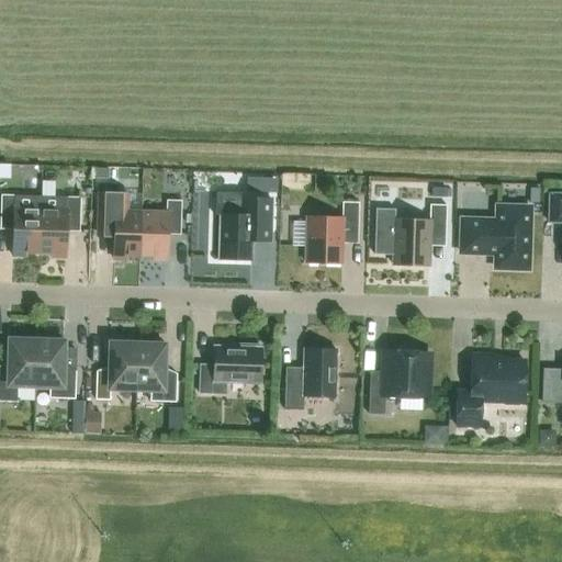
[(93,169),(93,179),(103,179),(104,169),(93,169)]
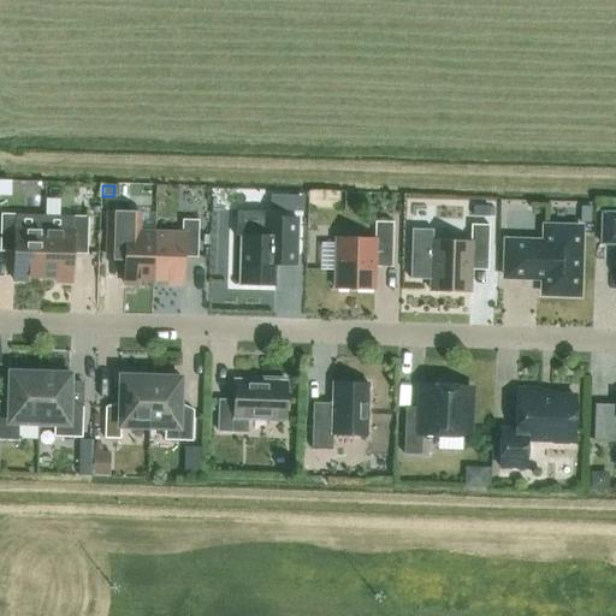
[(304,212),(304,196),(290,196),(290,212),(304,212)]
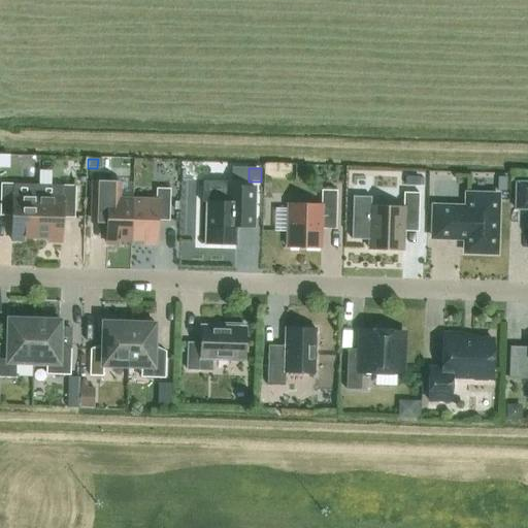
[(407,172),(406,186),(419,186),(420,173),(407,172)]
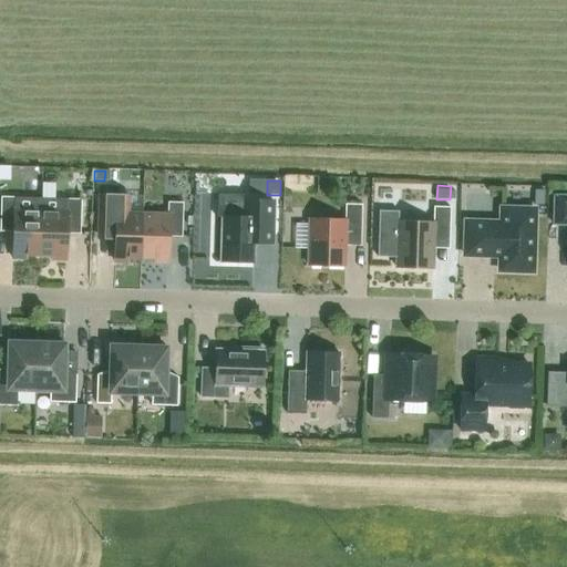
[(218,194),(217,218),(223,218),(220,261),(254,263),(255,234),(272,235),(274,200),(245,199),(245,195),(218,194)]
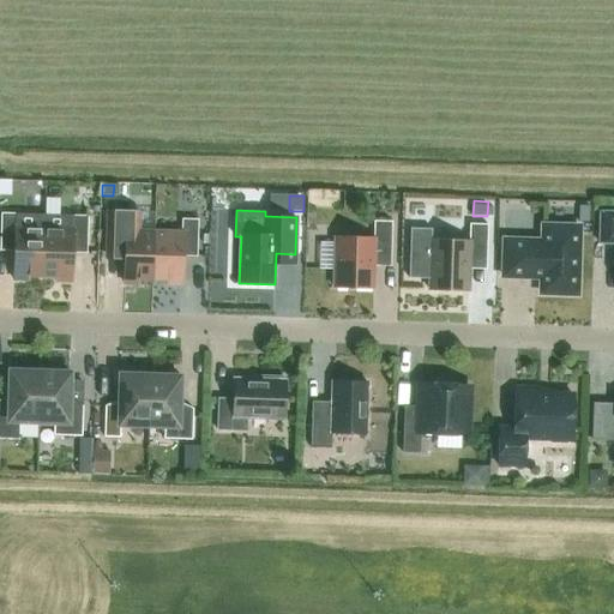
[(152,281),(154,232),(139,230),(139,211),(107,211),(106,253),(125,254),(124,283),(138,283),(139,280),(152,281)]
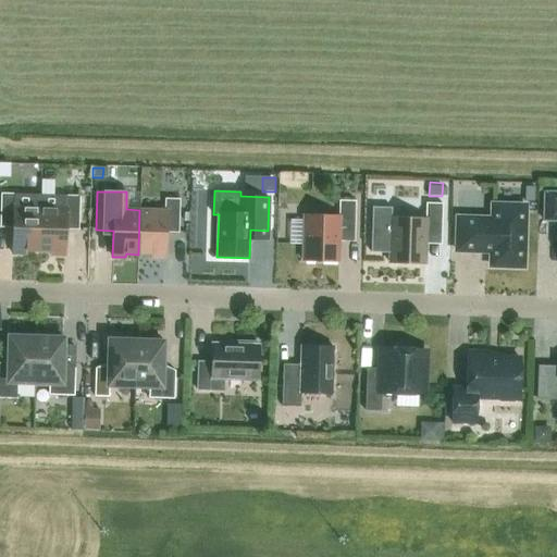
[(556,192),(544,192),(543,223),(556,223),(556,192)]
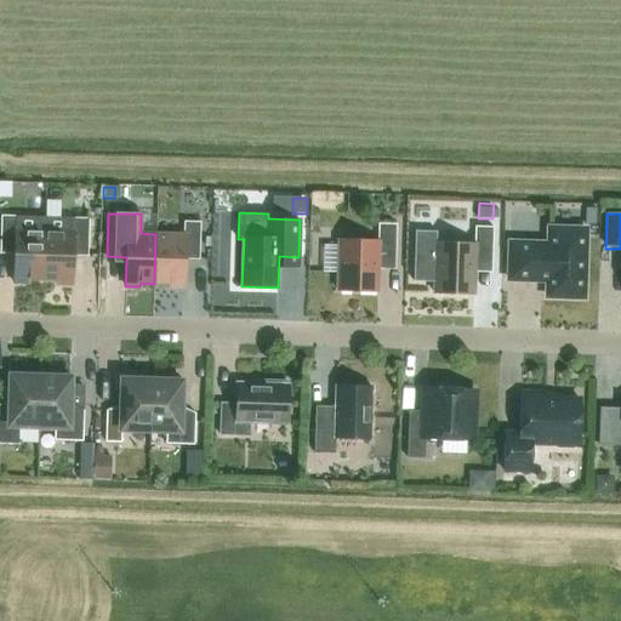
[(43,279),(45,231),(29,229),(29,216),(1,216),(0,241),(0,252),(15,254),(13,283),(28,283),(29,279),(43,279)]
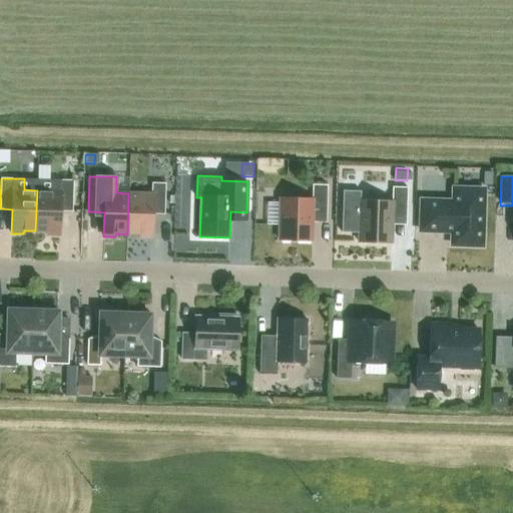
[(37,190),(35,230),(46,231),(46,234),(59,234),(60,210),(72,210),(73,180),(50,179),(49,190),(37,190)]
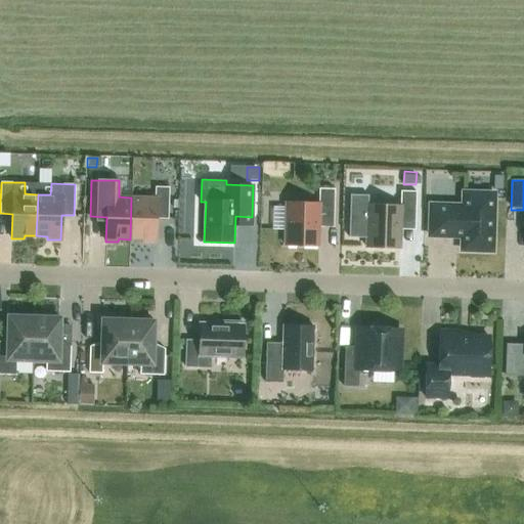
[(131,198),(130,239),(142,239),(142,243),(155,243),(156,218),(168,219),(169,187),(156,186),(155,198),(131,198)]
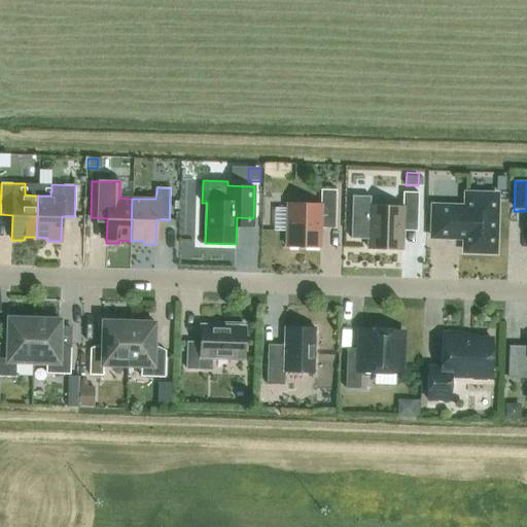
[(287,204),(286,246),(320,247),(321,218),(336,219),(337,190),(321,189),(320,205),(287,204)]
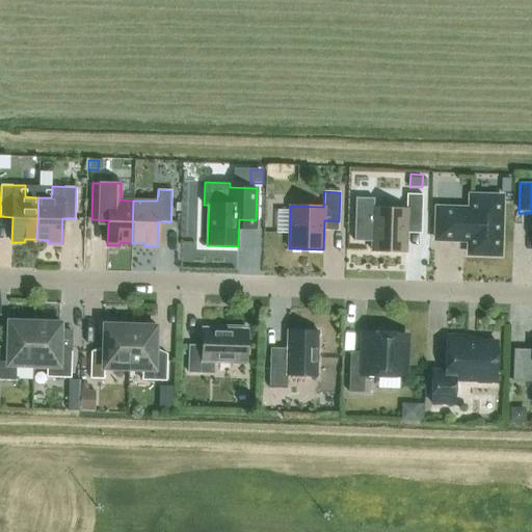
[(354,197),(353,239),(372,240),(371,250),(406,253),(407,223),(422,223),(423,194),(407,194),(406,209),(380,209),(380,198),(354,197)]
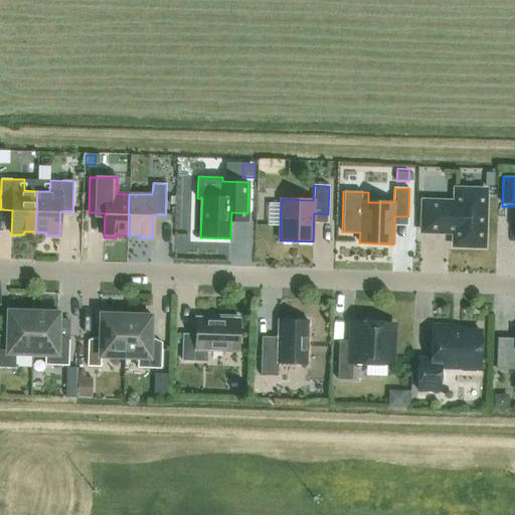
[(422,201),(421,231),(454,232),(454,245),(484,247),(486,190),(454,189),(453,202),(422,201)]
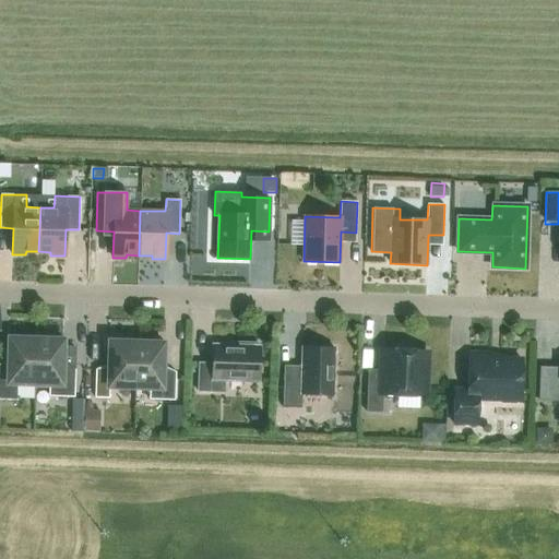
[(35,383),(37,340),(9,339),(8,367),(0,366),(0,400),(18,401),(18,383),(35,383)]
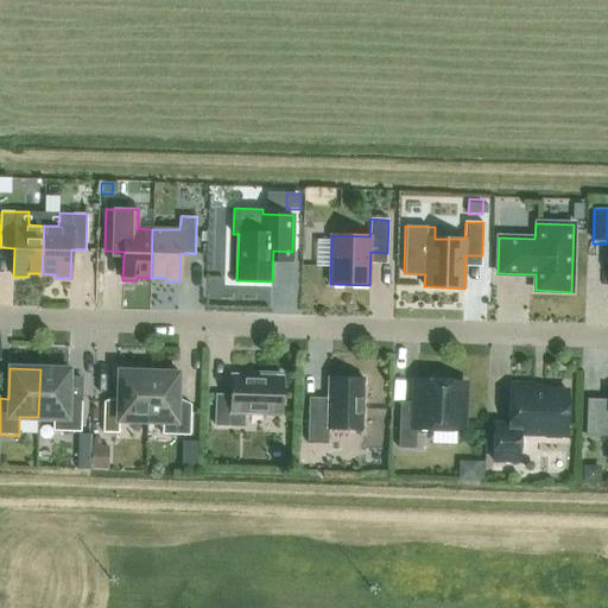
[(40,369),(38,417),(54,418),(54,431),(81,432),(82,400),(69,400),(70,369),(40,369)]
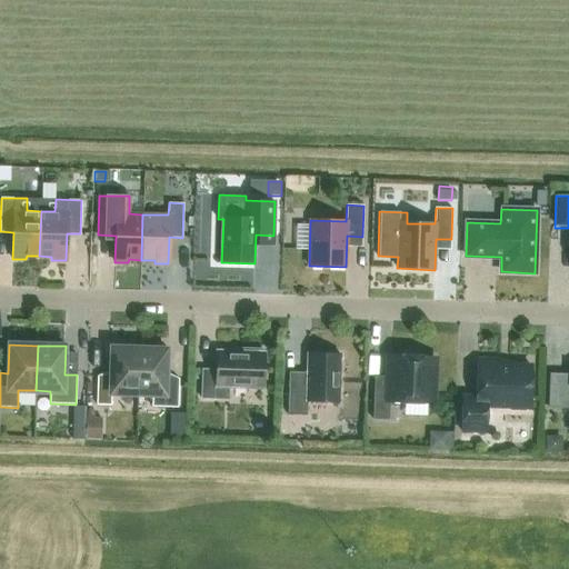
[(137,393),(139,349),(111,348),(110,376),(97,376),(96,405),(110,406),(111,393),(137,393)]
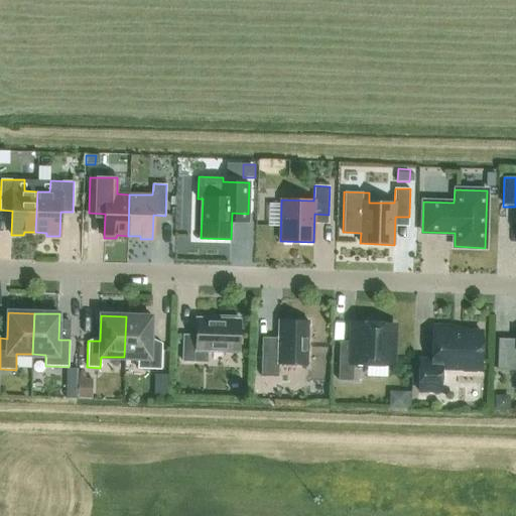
[(126,316),(124,357),(137,358),(137,369),(160,370),(161,344),(149,343),(150,316),(126,316)]
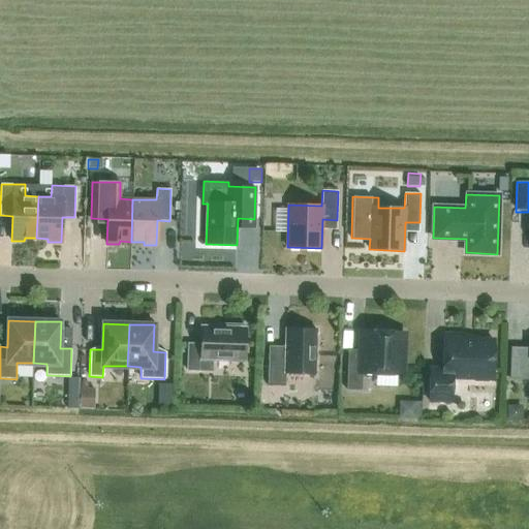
[(245,361),(246,328),(243,328),(243,324),(229,324),(229,328),(201,327),(200,344),(188,344),(187,370),(212,371),(212,360),(245,361)]
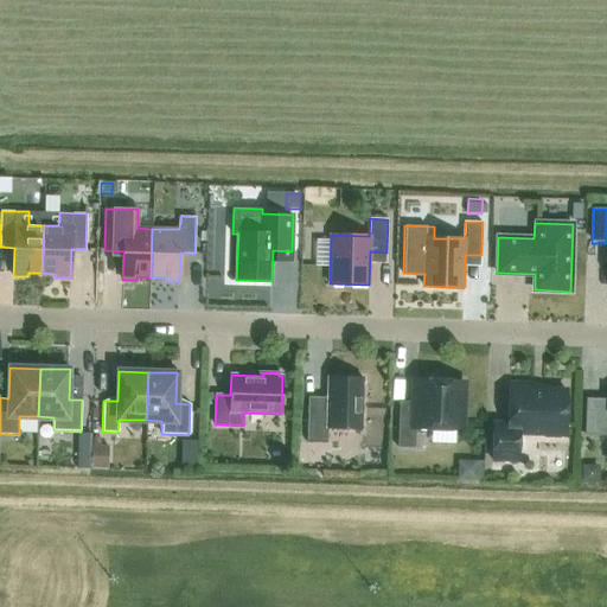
[(460,430),(461,383),(452,382),(448,377),(445,376),(435,375),(430,377),(427,382),(417,381),(415,419),(398,417),(397,447),(415,448),(415,428),(460,430)]
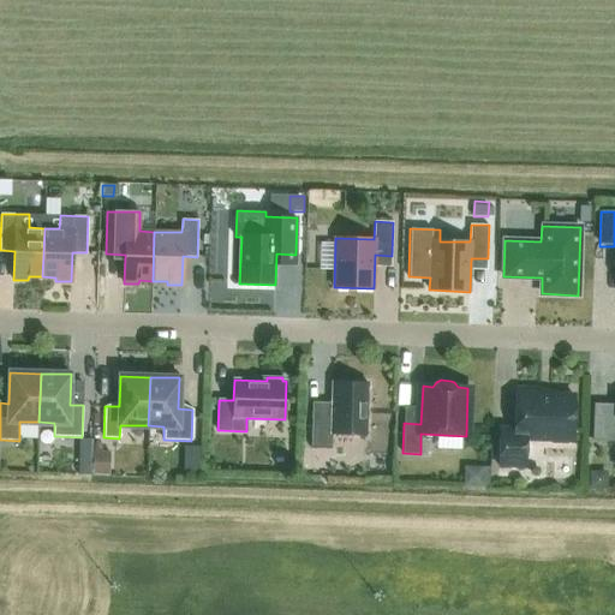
[(366,435),(368,384),(332,383),(332,404),(330,418),(311,417),(311,449),(332,449),(332,434),(366,435)]
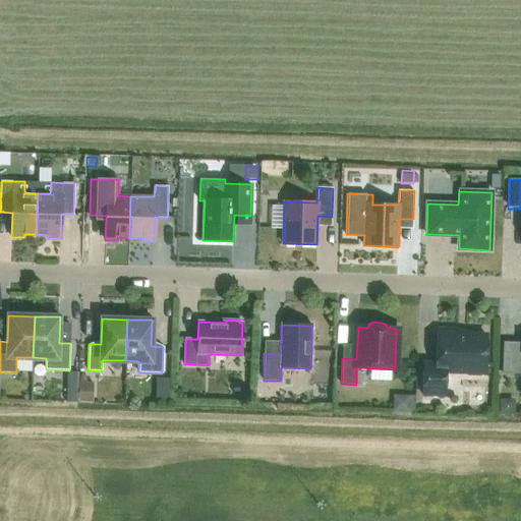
[(485,372),(486,336),(457,335),(457,331),(438,330),(436,363),(423,363),(422,396),(444,396),(445,371),(485,372)]
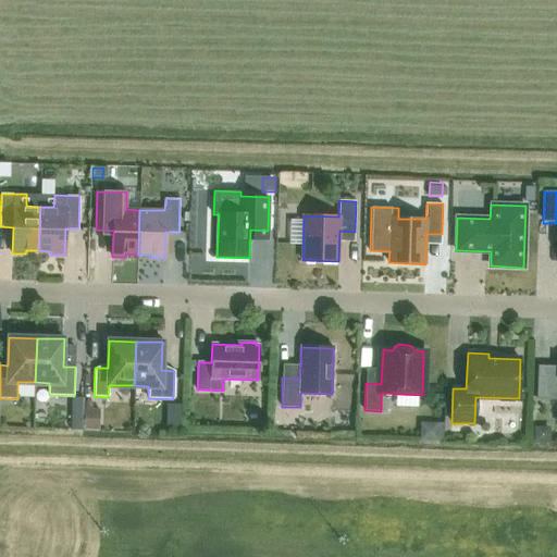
[(556,367),(539,367),(537,399),(556,399),(556,367)]
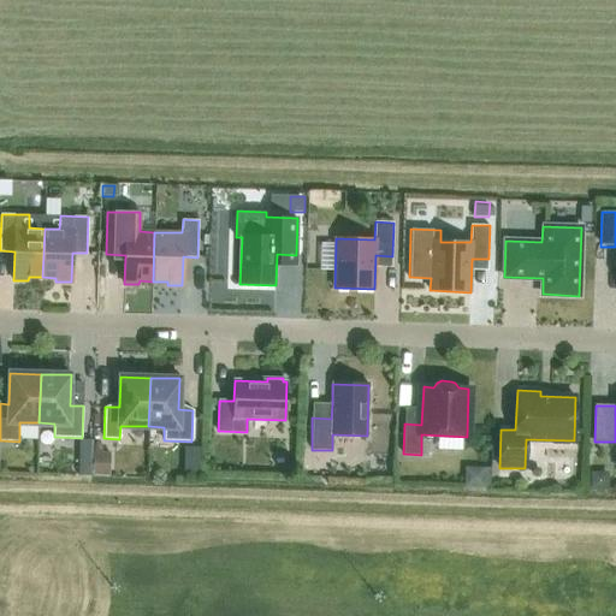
[(78,442),(77,477),(90,478),(92,442),(78,442)]
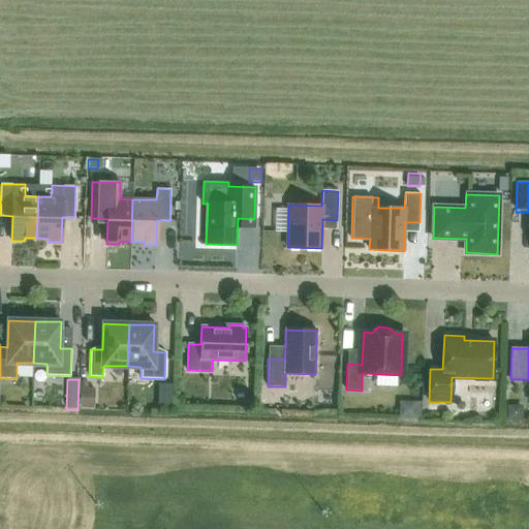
[(80,390),(80,410),(93,410),(94,390),(80,390)]
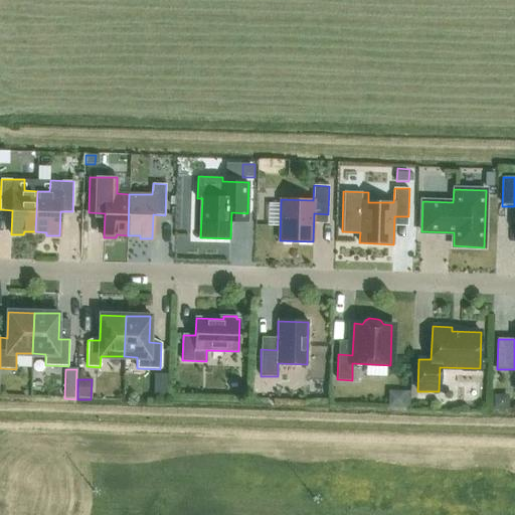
[(389,390),(389,407),(409,407),(410,390),(389,390)]
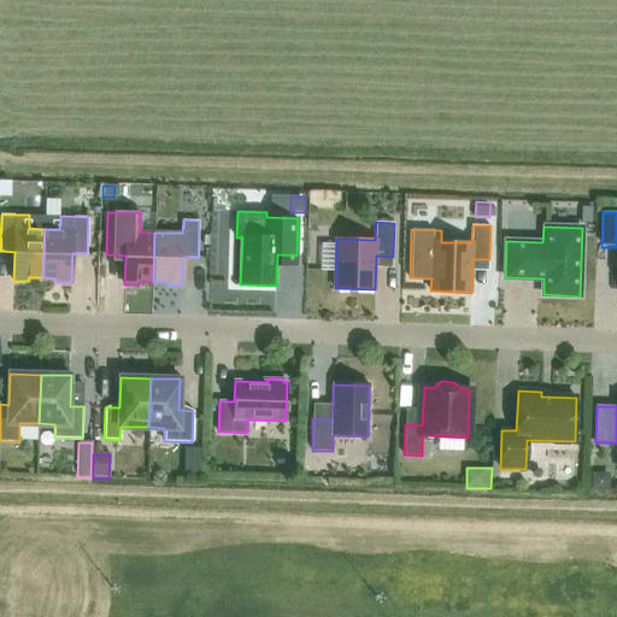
[(594,472),(594,491),(613,491),(613,472),(594,472)]
